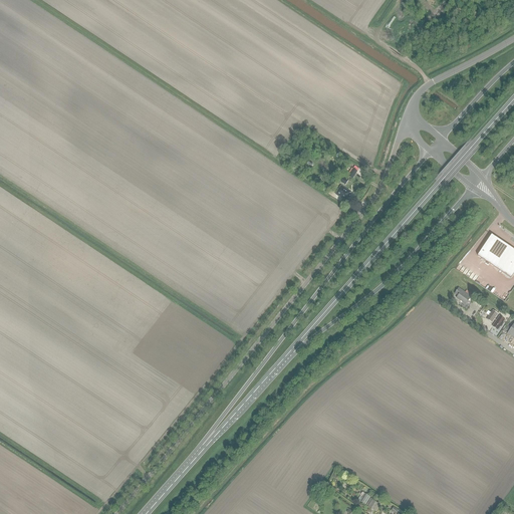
[(352,179),(357,172),(352,169),(347,176),(352,179)]
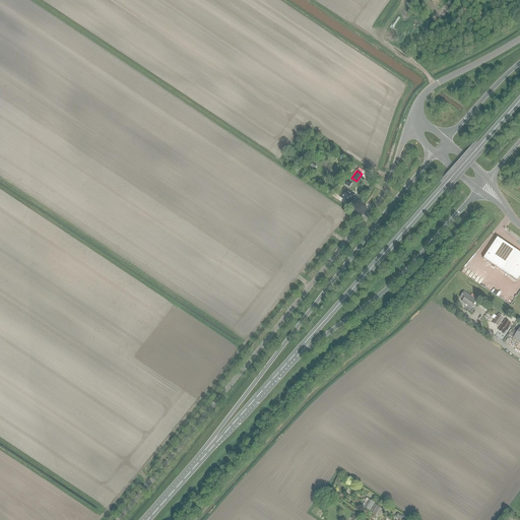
[(345,189),(341,195),(339,197),(349,203),(351,200),(352,201),(355,197),(353,196),(354,195),(345,189)]
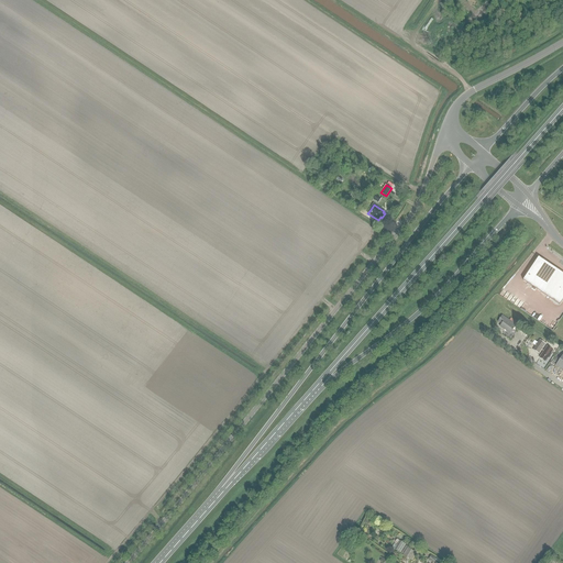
[(562,274),(539,257),(523,280),(560,305),(562,299),(562,274)]
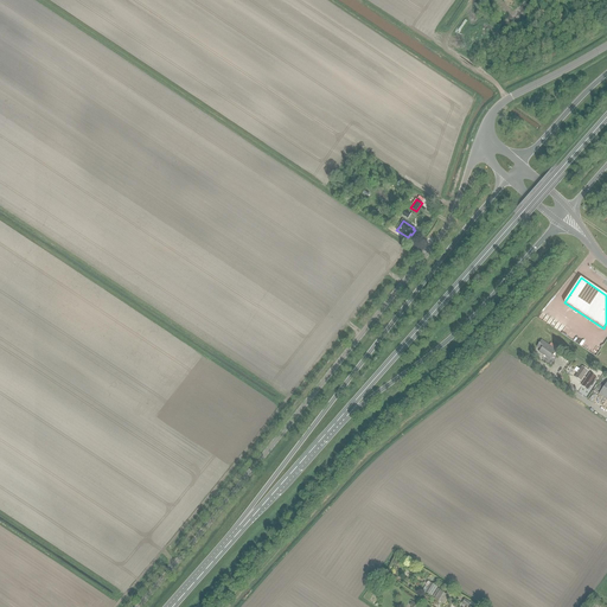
[(542,340),(537,347),(541,350),(538,352),(550,359),(556,351),(555,350),(549,345),(542,340)]
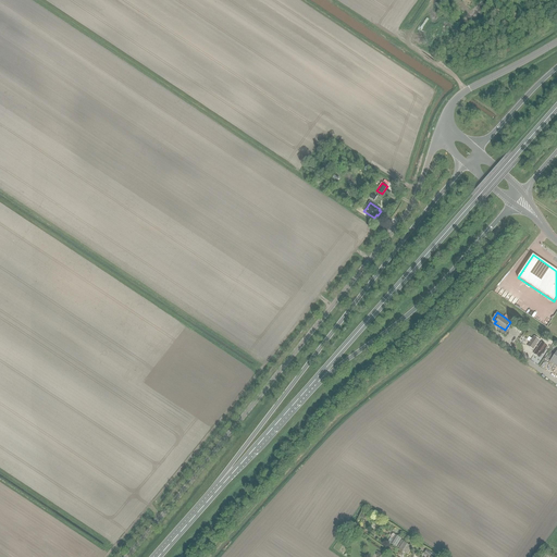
[(527,346),(533,350),(540,339),(533,336),(531,339),(529,337),(527,341),(530,342),(527,346)]
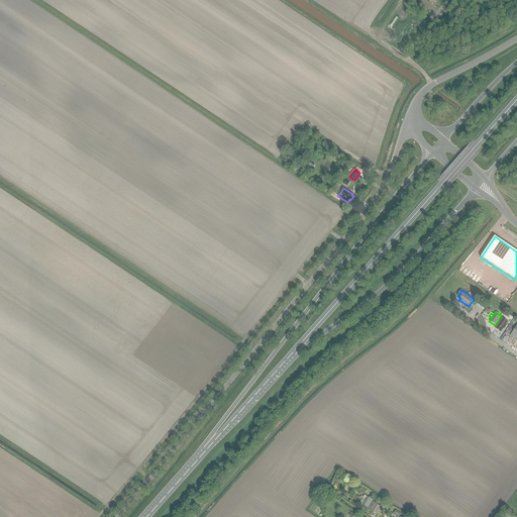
[(504,329),(506,326),(508,322),(502,318),(496,328),(501,332),(503,329),(504,329)]
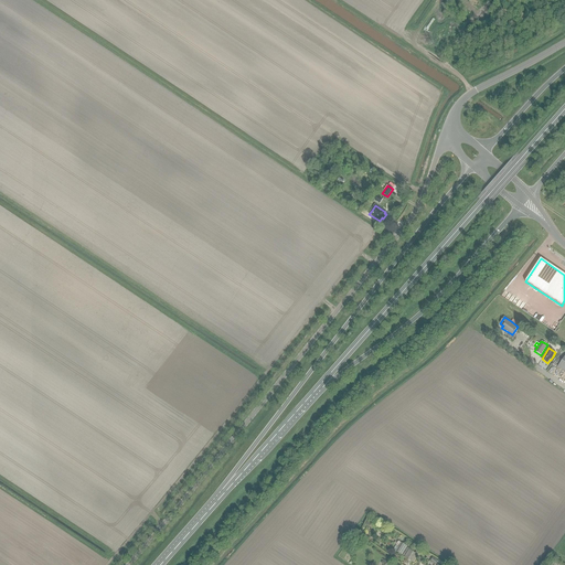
[(398,553),(404,544),(401,542),(395,551),(398,553)]
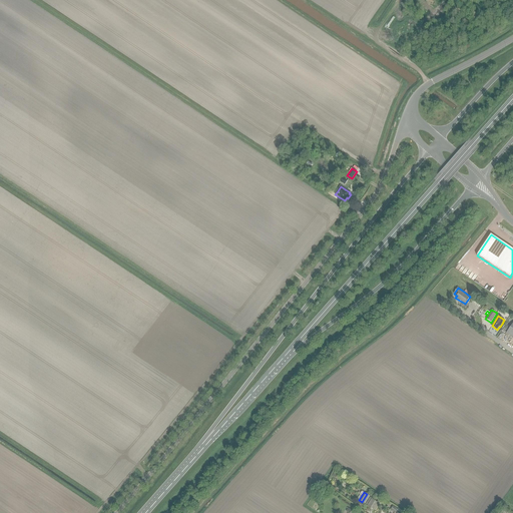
[(365,504),(376,511),(380,505),(369,498),(365,504)]
